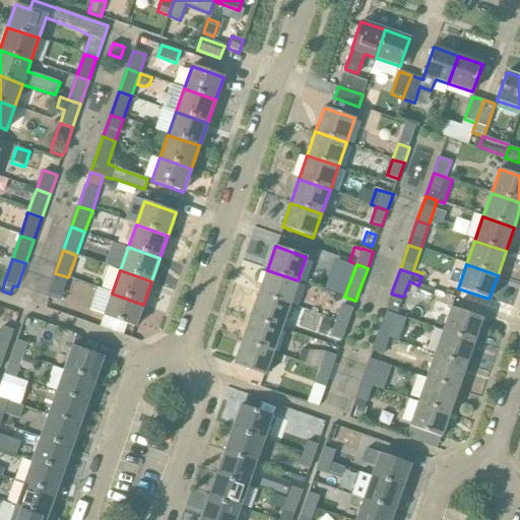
[(259,294),(289,305),(298,280),(267,270),(259,294)]
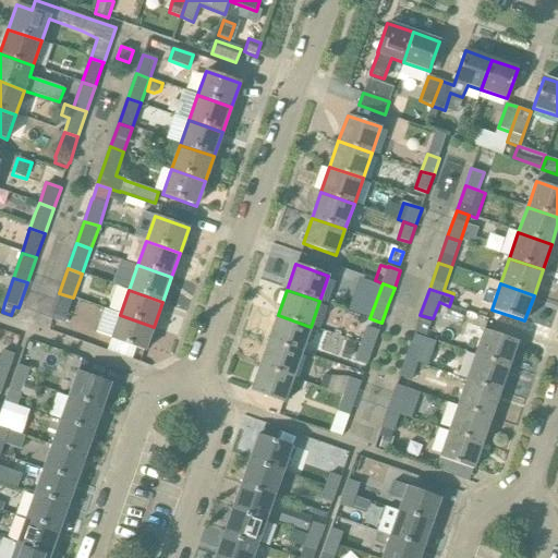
[(64,324),(73,298),(59,293),(50,318),(64,324)]
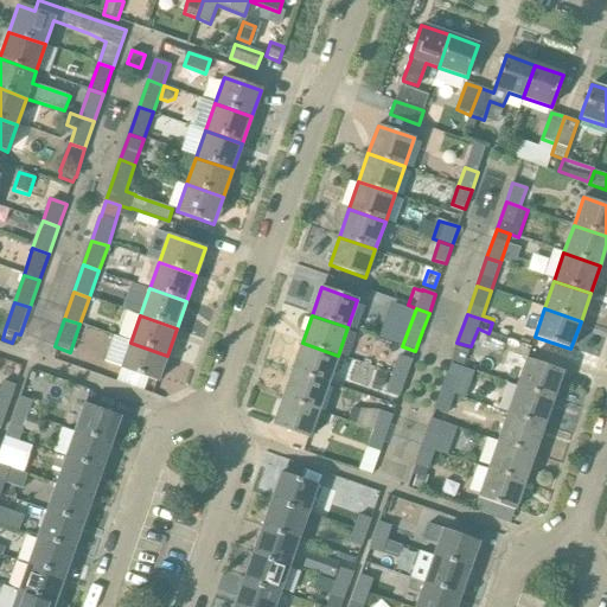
[(484,338),(480,349),(500,356),(504,344),(484,338)]
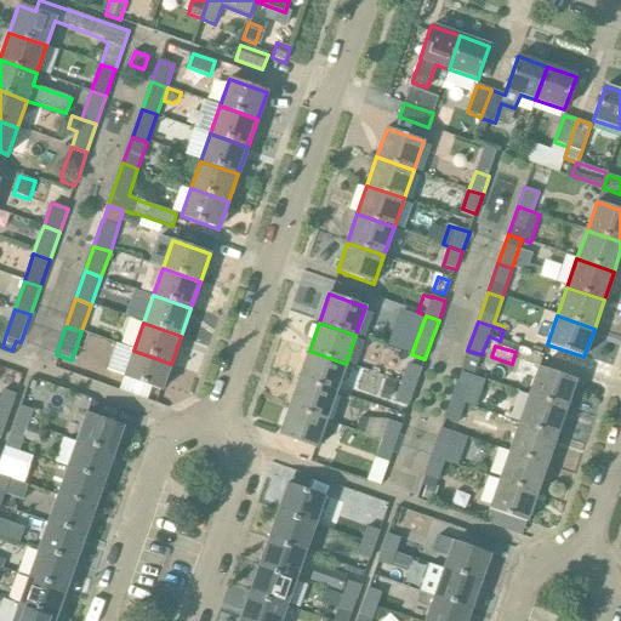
[(161,391),(171,364),(134,351),(124,377),(161,391)]
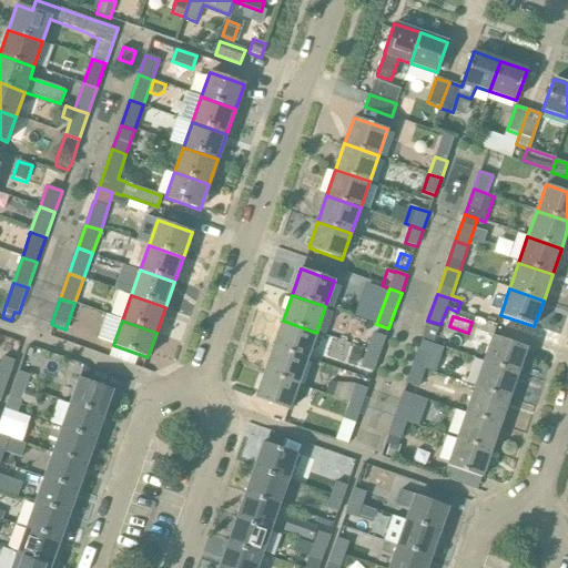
[(316,333),(283,321),(273,346),(307,358),(316,333)]
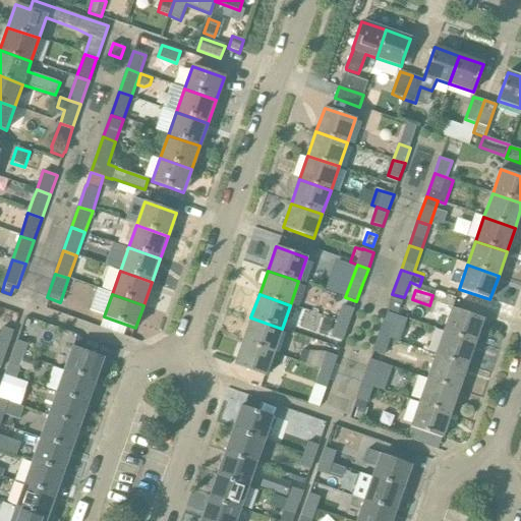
[(343,305),(337,322),(349,326),(354,309),(343,305)]
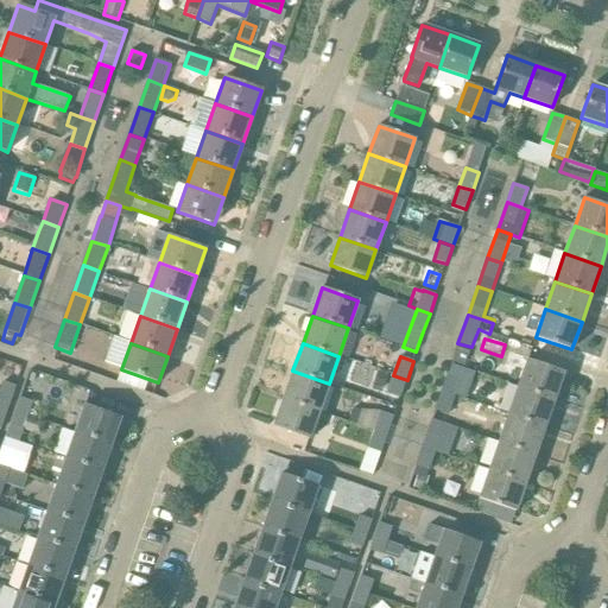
[(564,372),(542,365),(527,360),(518,387),(555,400),(564,372)]
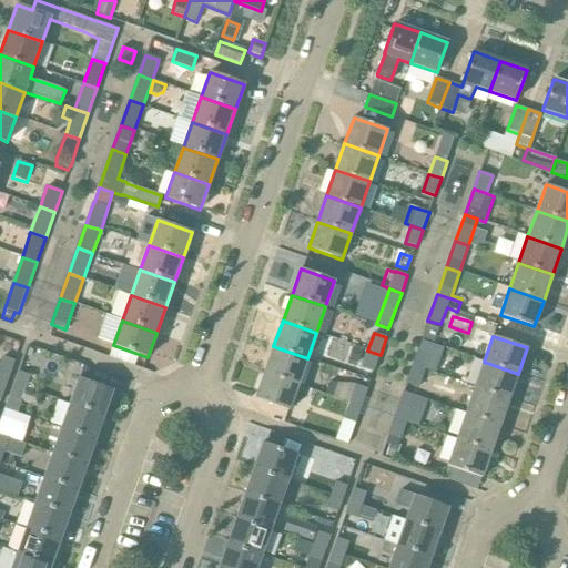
[(28,346),(16,384),(30,389),(43,352),(28,346)]
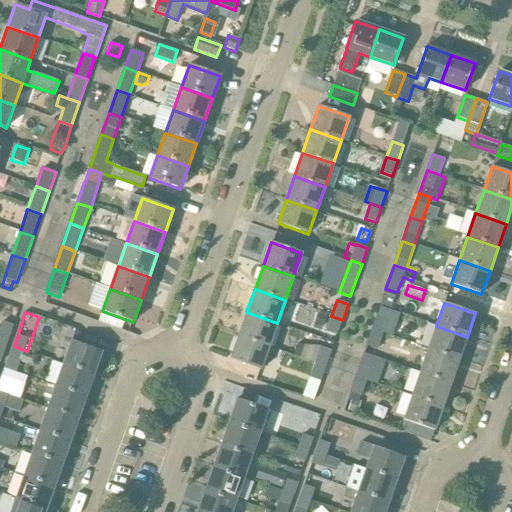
[(246,312),(238,336),(269,347),(277,323),(246,312)]
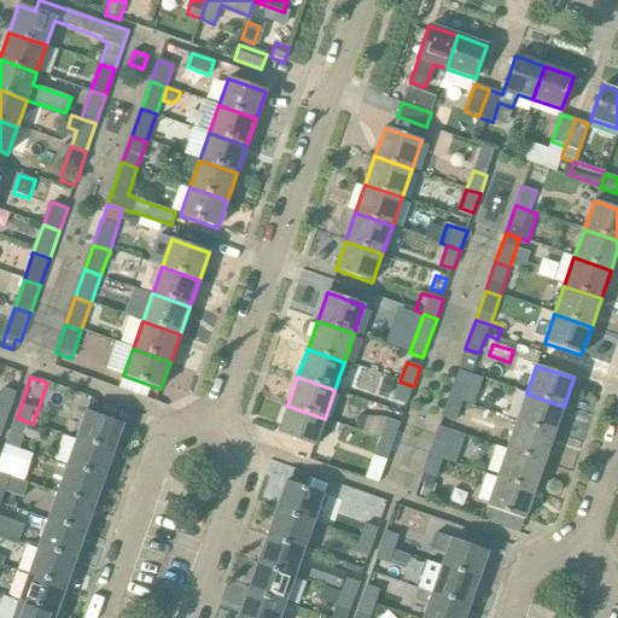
[(385,378),(380,392),(389,397),(395,382),(385,378)]
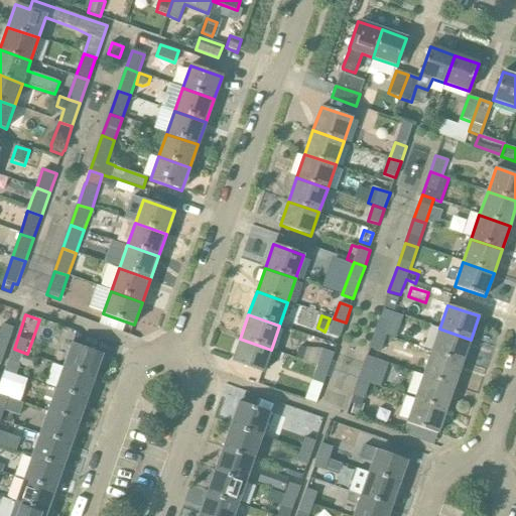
[(380,316),(374,333),(386,337),(392,320),(380,316)]
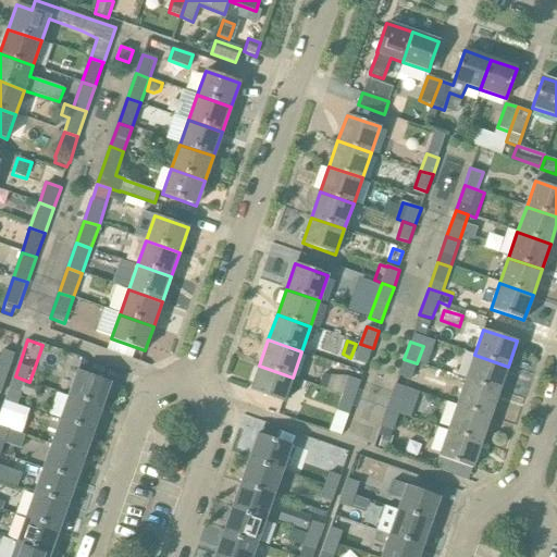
[(373,348),(360,344),(355,361),(367,364),(373,348)]
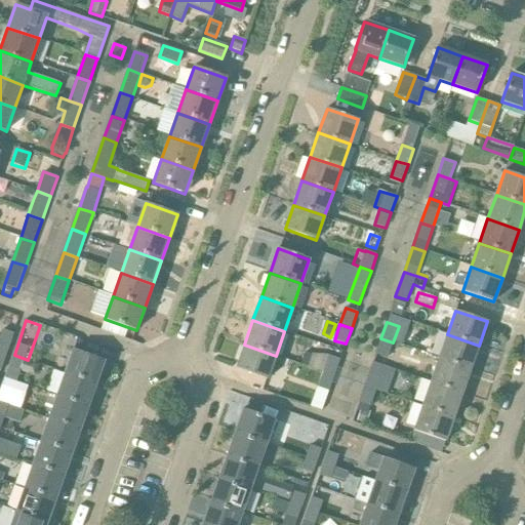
[(0,350),(8,353),(15,334),(1,328),(0,330),(0,350)]
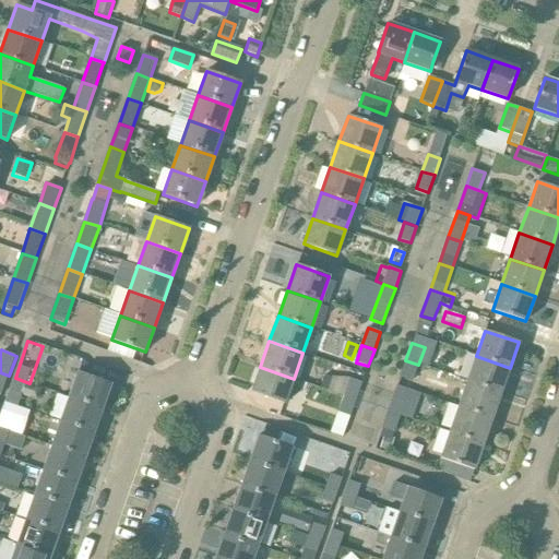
[(510,368),(476,356),(467,382),(500,393),(510,368)]
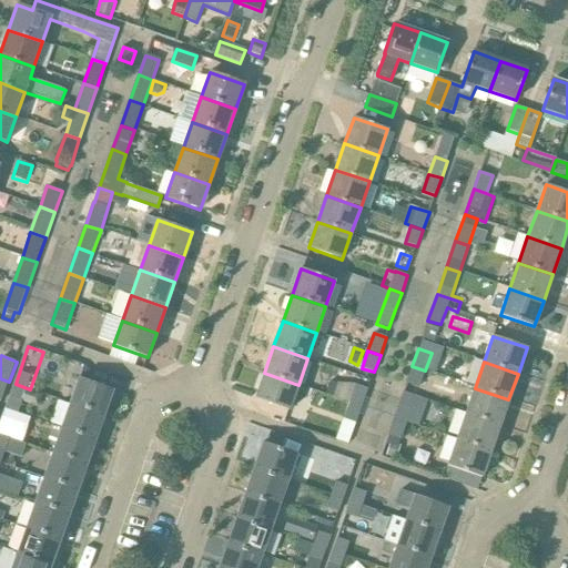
[(425,371),(412,366),(406,384),(419,387),(425,371)]
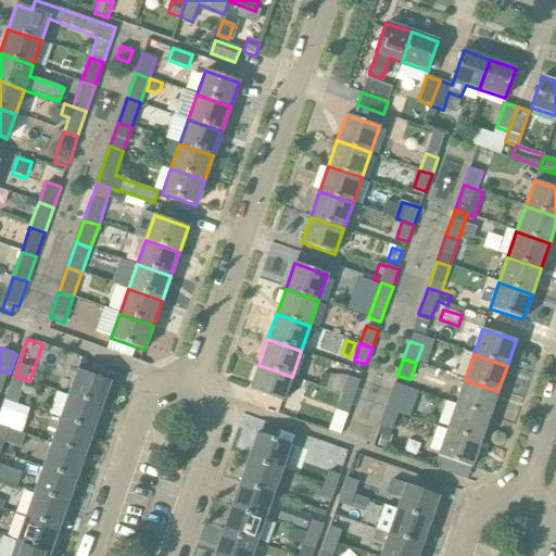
[(283,402),(292,377),(258,365),(250,390),(283,402)]
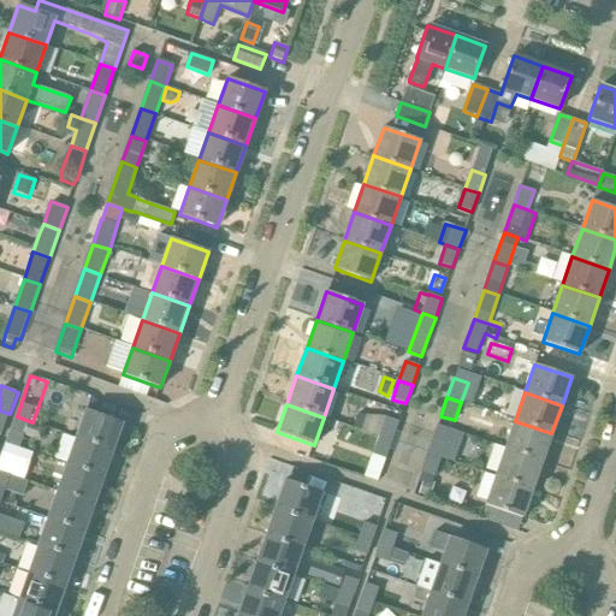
[(10,414),(0,410),(0,440),(0,442),(10,414)]
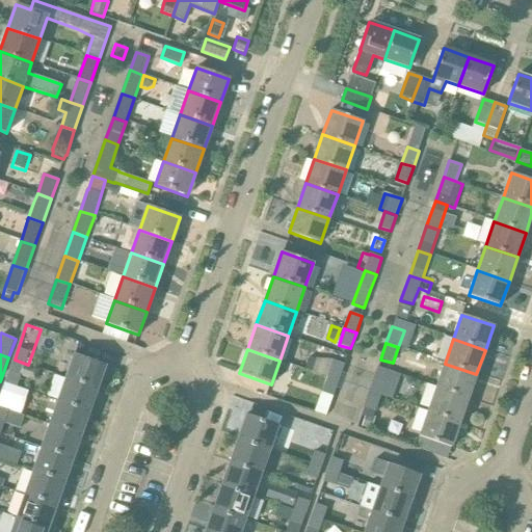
[(74,354),(67,374),(65,377),(98,389),(106,366),(74,354)]
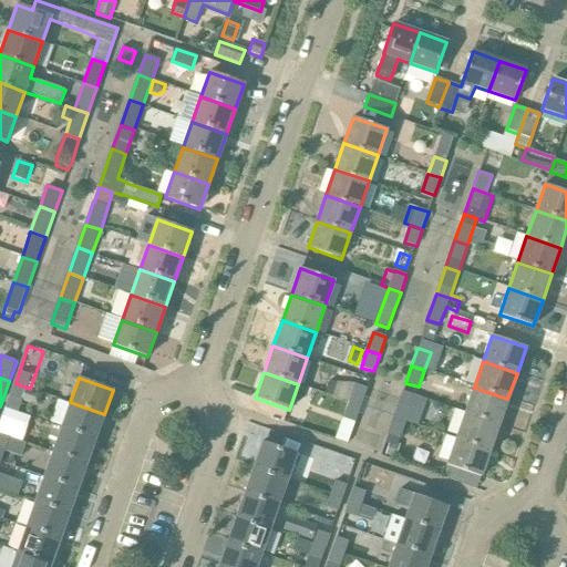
[(7,409),(21,413),(30,389),(16,383),(7,409)]
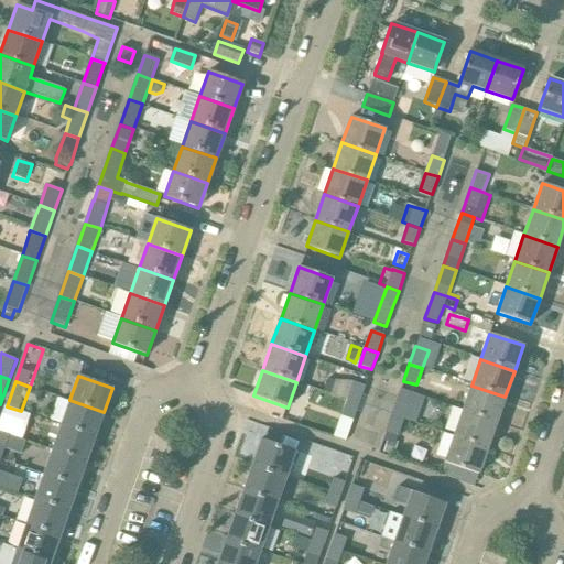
[(353,382),(346,402),(358,405),(365,387),(353,382)]
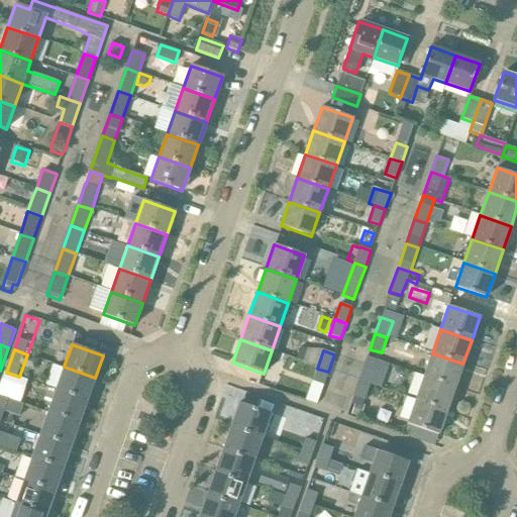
[(462,364),(432,353),(424,377),(454,388),(462,364)]
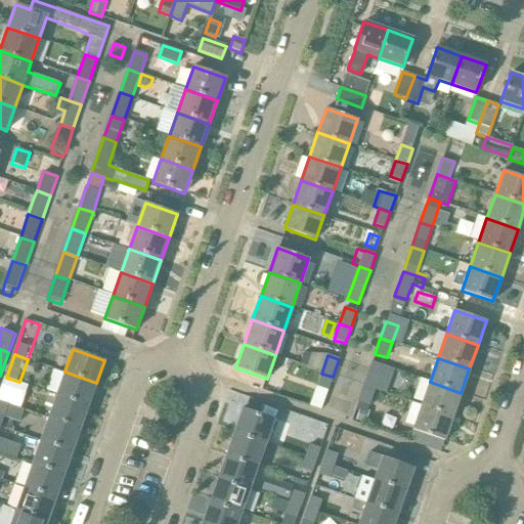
[(381,374),(369,369),(364,386),(376,390),(381,374)]
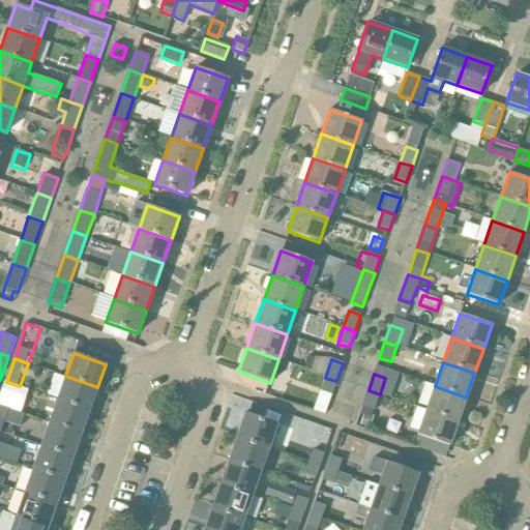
[(89,411),(97,387),(65,376),(57,400),(89,411)]
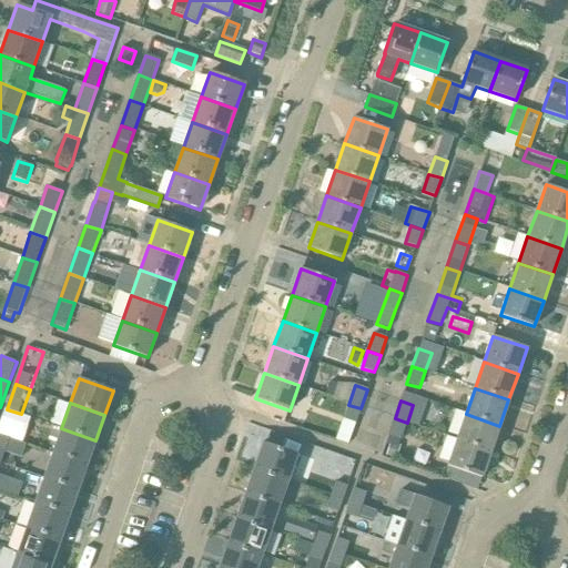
[(348,405),(344,417),(343,419),(356,424),(361,408),(348,405)]
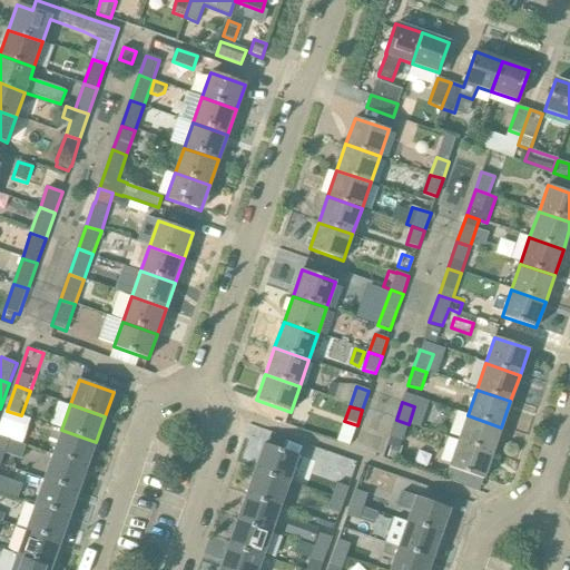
[(501,428),(468,415),(458,442),(492,453),(501,428)]
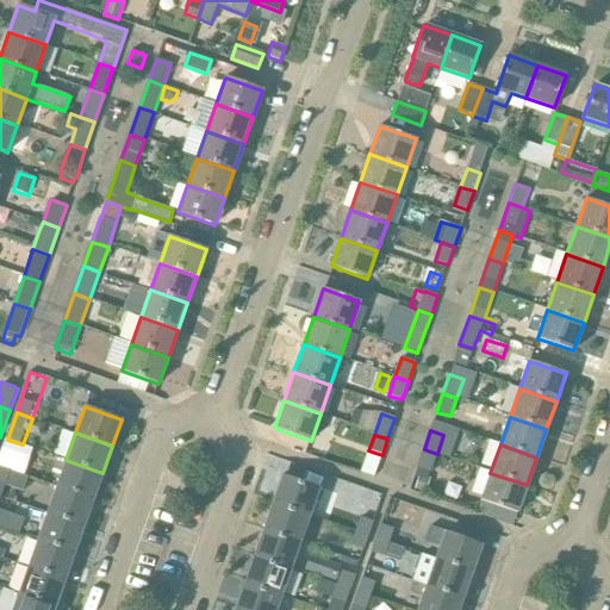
[(430,473),(437,454),(424,449),(417,468),(430,473)]
